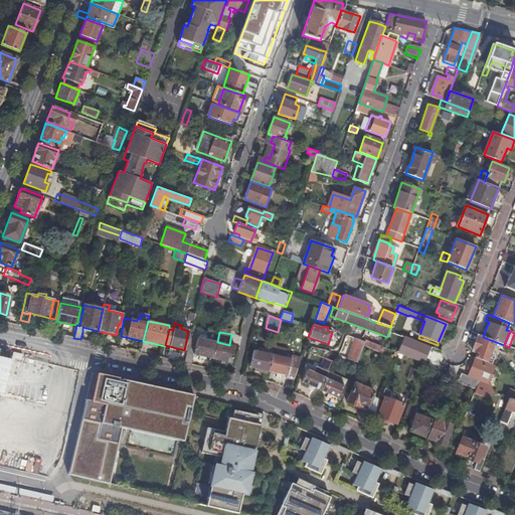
[(477,353),(475,358),(486,362),(487,357),(493,341),(477,335),(471,350),(477,353)]
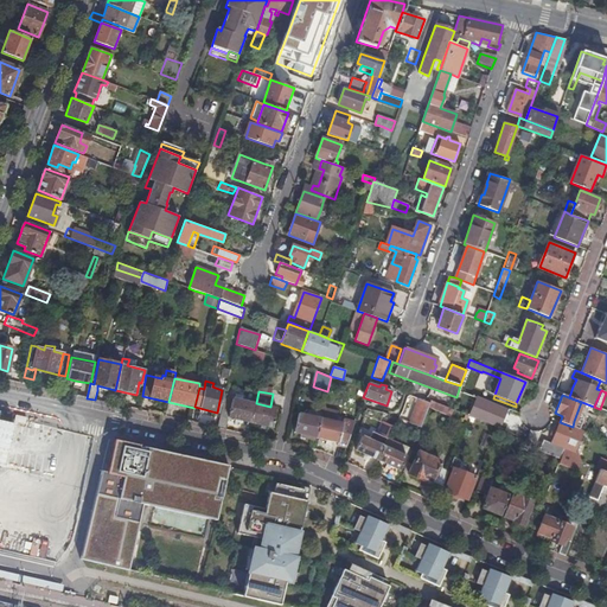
[(224,397),(217,428),(225,429),(228,419),(250,423),(254,403),(231,398),(224,397)]
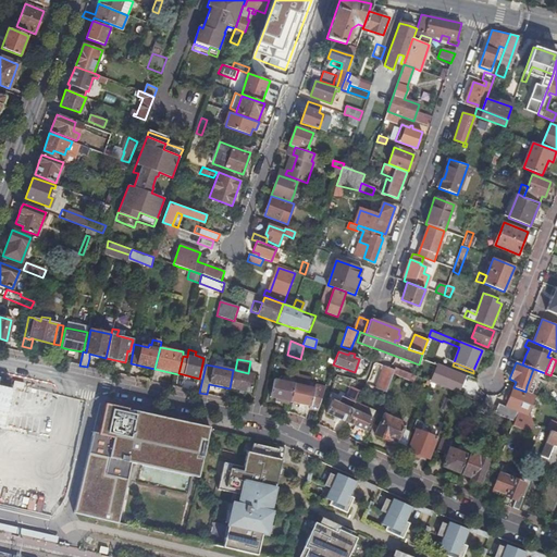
[(383,367),(375,387),(386,392),(393,373),(394,370),(383,367)]
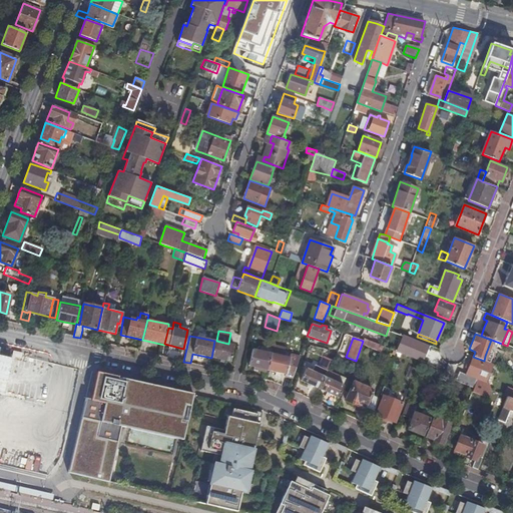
[(364,339),(363,341),(362,344),(363,344),(382,352),(384,347),(382,346),(377,344),(364,339)]
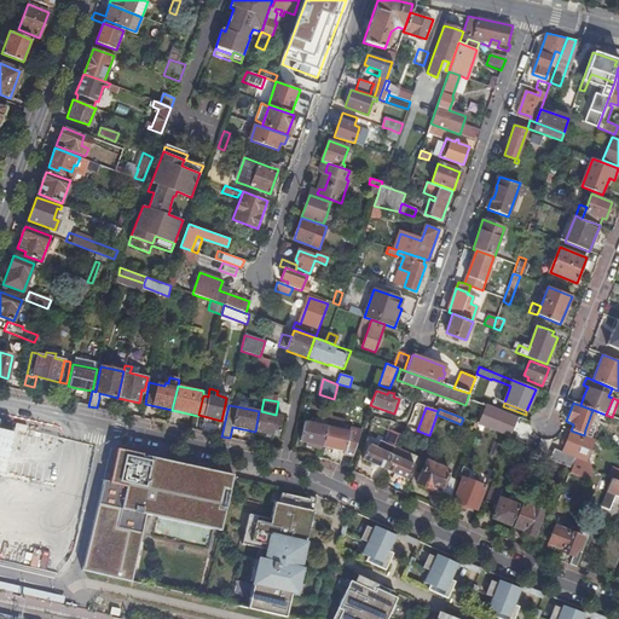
[(259,411),(255,432),(277,437),(282,416),(276,415),(261,411),(259,411)]
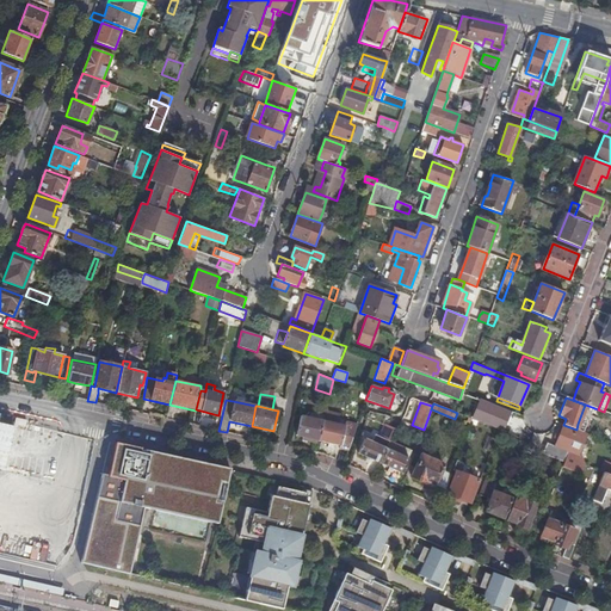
[(485,424),(499,430),(503,431),(508,415),(492,408),(485,424)]
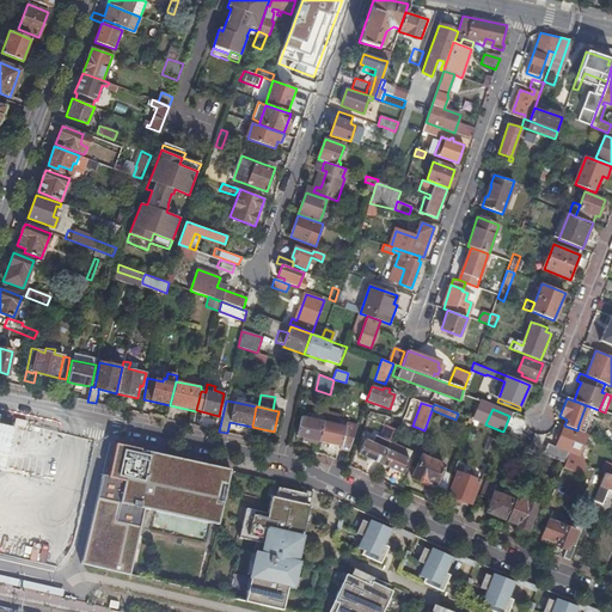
[(324,422),(319,441),(342,447),(341,452),(348,453),(357,426),(347,423),(346,427),(338,426),(341,415),(326,412),(324,422)]
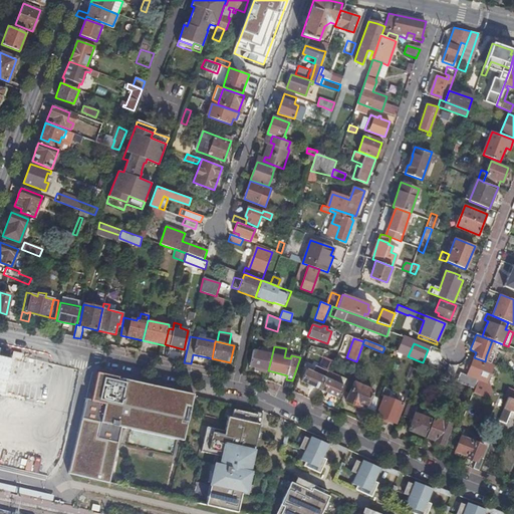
[(249,366),(268,370),(272,354),(253,350),(249,366)]
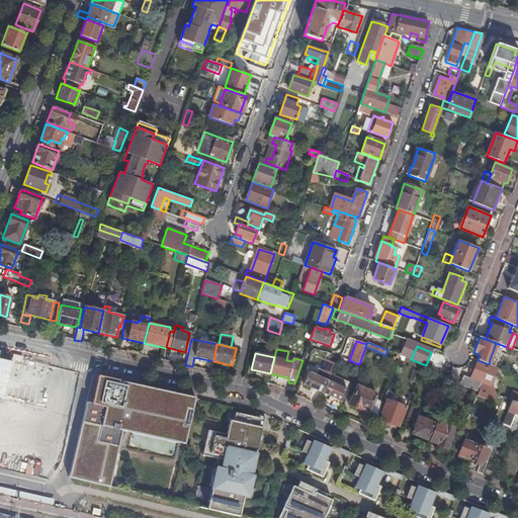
[(472,372),(469,378),(462,375),(461,379),(480,387),(482,383),(490,386),(497,367),(489,364),(478,360),(475,368),(471,366),(469,371),(472,372)]
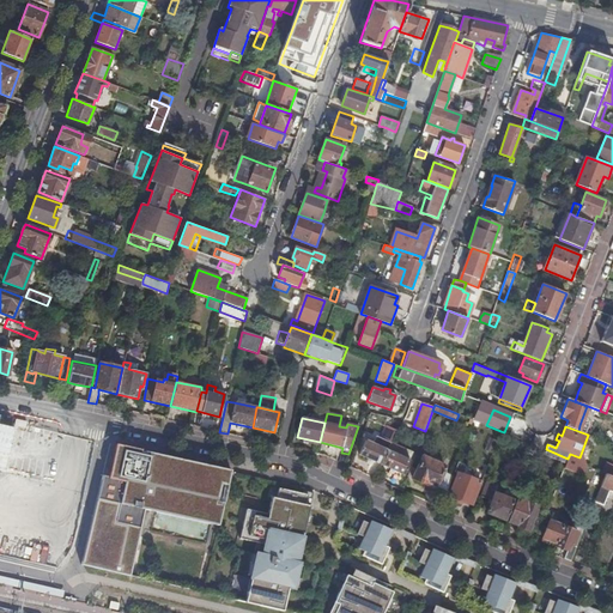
[(217,525),(230,465),(165,450),(164,455),(155,453),(156,449),(155,448),(153,453),(144,450),(145,445),(116,439),(109,472),(101,469),(79,564),(127,575),(143,508),(217,525)]
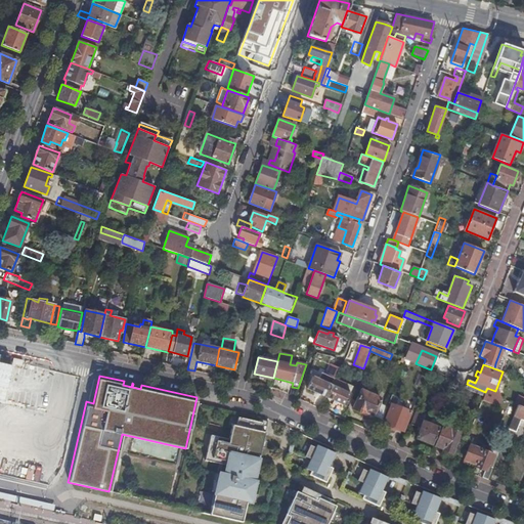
[(306,388),(325,397),(331,385),(334,379),(325,376),(322,381),(311,377),(306,388)]
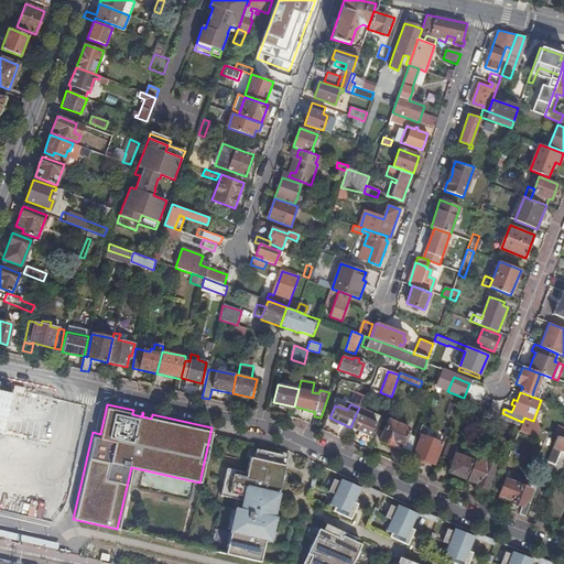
[(372,413),(359,408),(356,414),(369,420),(372,413)]
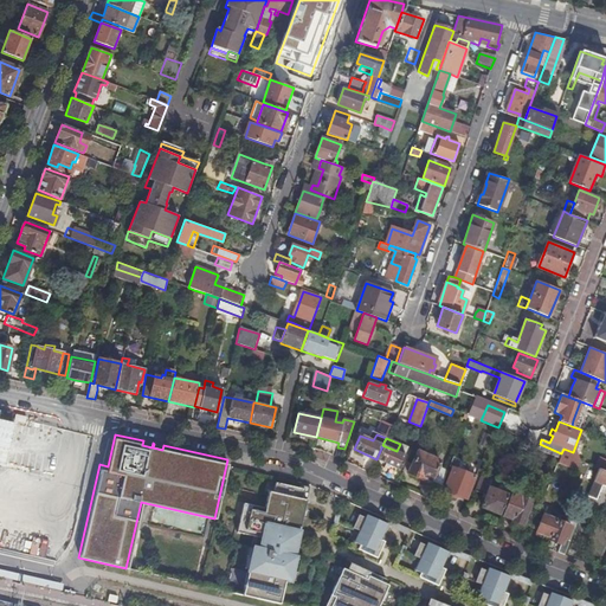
[(561,453),(540,444),(537,450),(560,459),(561,453)]
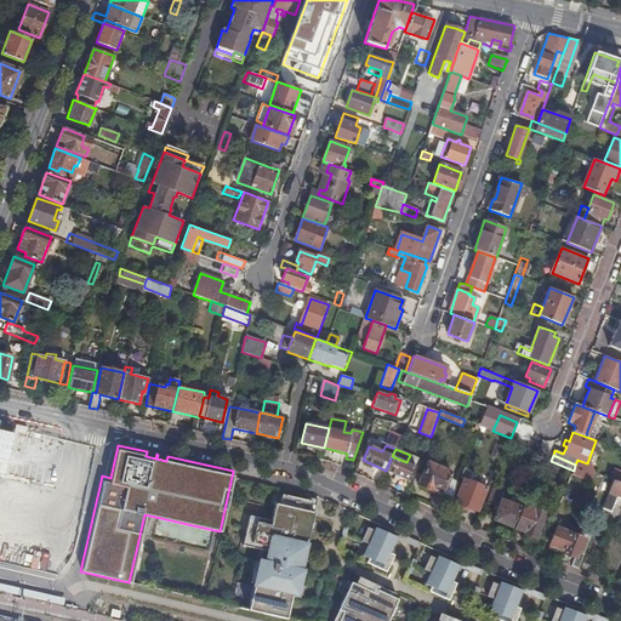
[(392,456),(386,471),(409,482),(415,467),(406,462),(392,456)]
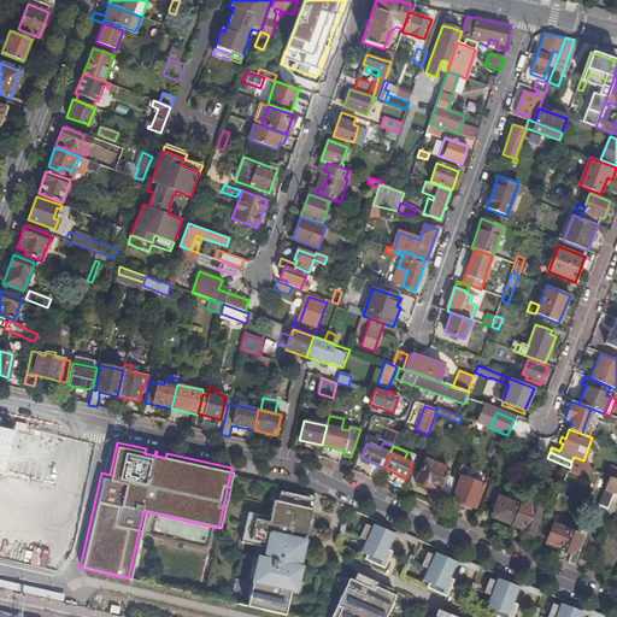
[(429,486),(450,494),(454,480),(445,476),(447,470),(424,459),(415,482),(428,488),(429,486)]
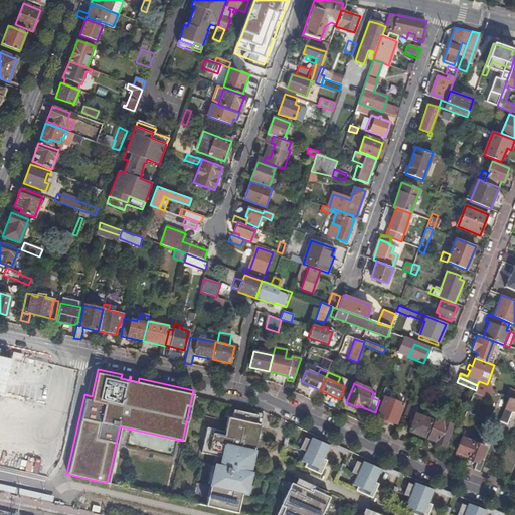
[(296,391),(313,397),(315,390),(298,384),(296,391)]
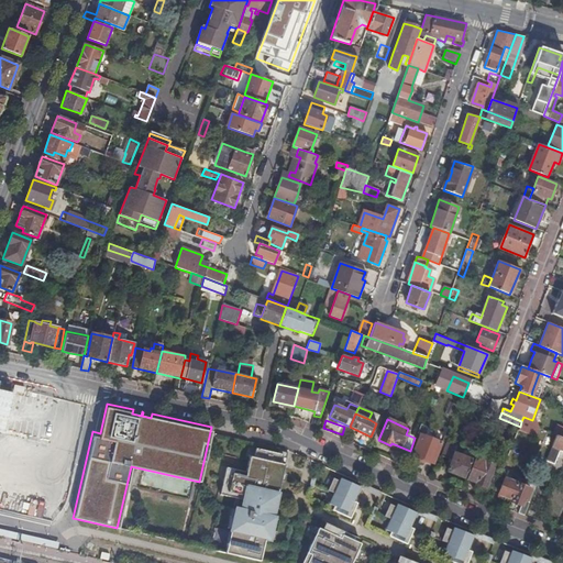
[(433,462),(441,441),(420,432),(412,454),(415,454),(412,457),(422,462),(423,459),(433,462)]
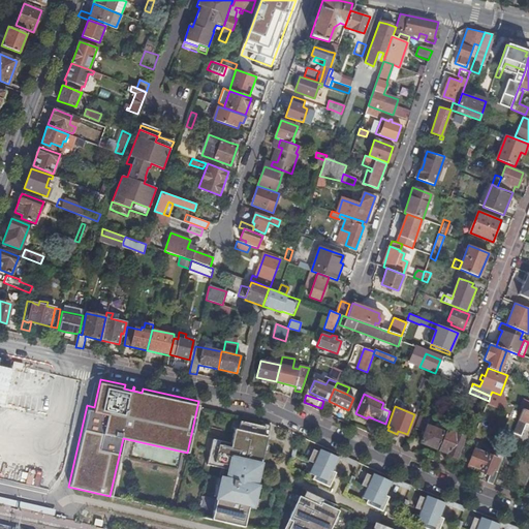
[(528,410),(528,411),(523,409),(514,433),(521,436),(526,423),(528,424),(528,410)]
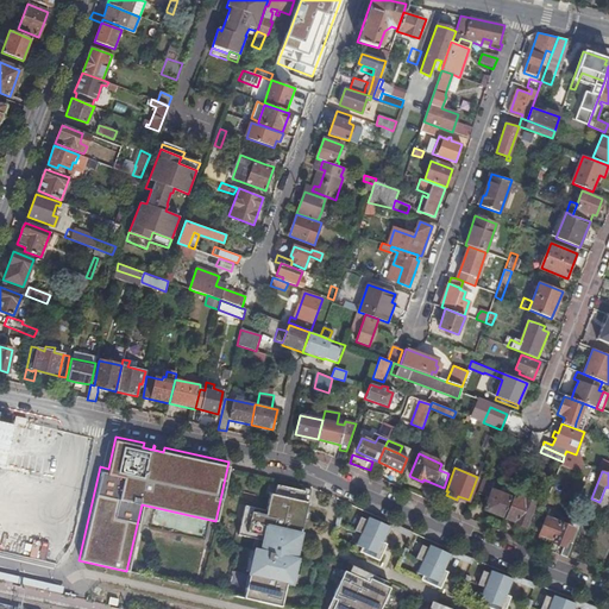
[(250,569),(245,590),(287,600),(290,576),(296,577),(300,552),(297,551),(309,483),(307,482),(307,484),(277,478),(275,488),(271,488),(267,504),(246,500),(240,529),(261,533),(258,541),(253,541),(249,567),(250,569)]
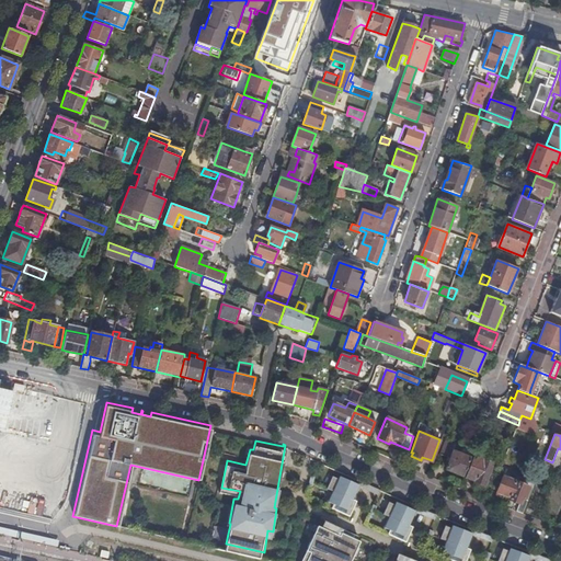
[(445,469),(462,477),(469,457),(453,450),(455,445),(445,441),(439,455),(449,458),(445,469)]
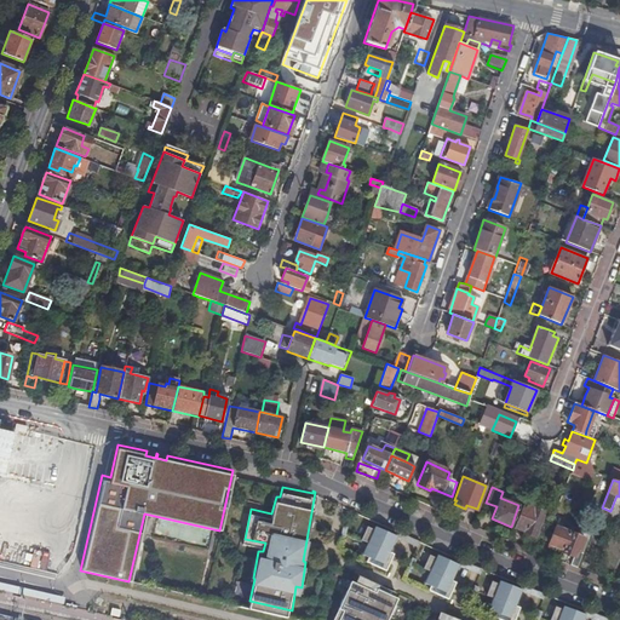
[(541,520),(544,511),(523,504),(514,528),(523,532),(523,533),(534,537),(540,523),(541,520)]
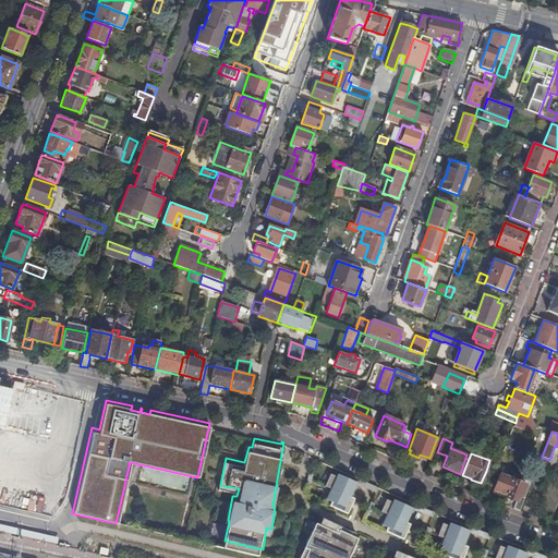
[(489,469),(496,471),(501,459),(492,455),(489,460),(487,468),(489,469)]
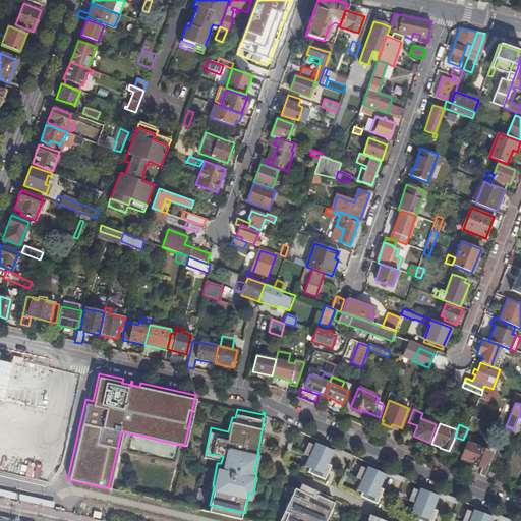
[(310,438),(304,449),(310,452),(306,461),(310,463),(308,467),(326,475),(332,461),(329,459),(335,446),(319,438),(317,441),(310,438)]
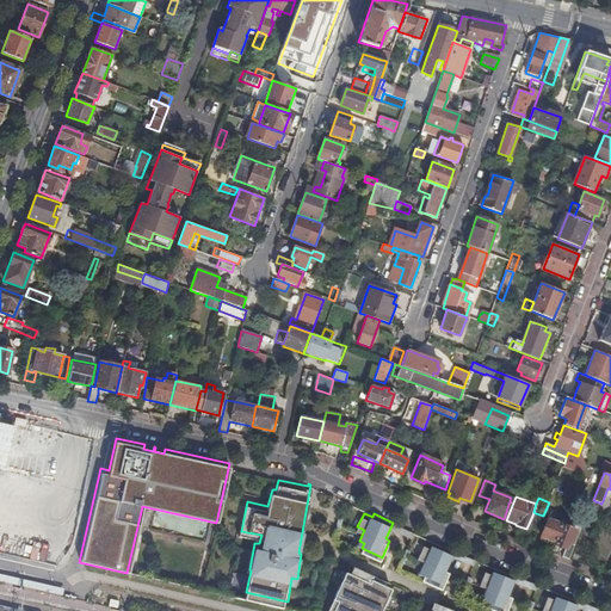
[(542,518),(537,532),(541,535),(541,536),(554,542),(561,525),(554,522),(554,518),(549,517),(548,519),(542,518)]
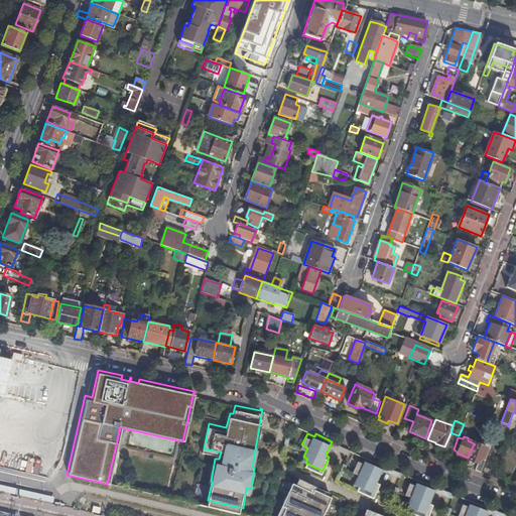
[(477,464),(475,471),(480,473),(485,460),(482,459),(486,447),(474,443),(468,458),(467,460),(477,464)]
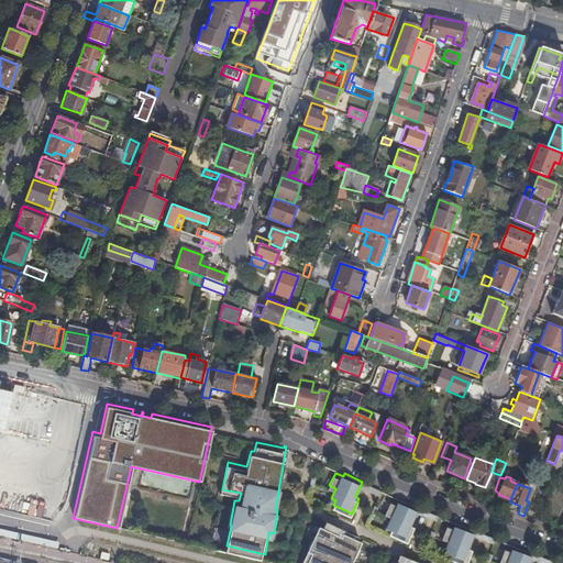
[(390,498),(385,509),(392,512),(386,522),(392,525),(389,529),(407,538),(414,523),(410,521),(417,507),(399,499),(398,501),(390,498)]
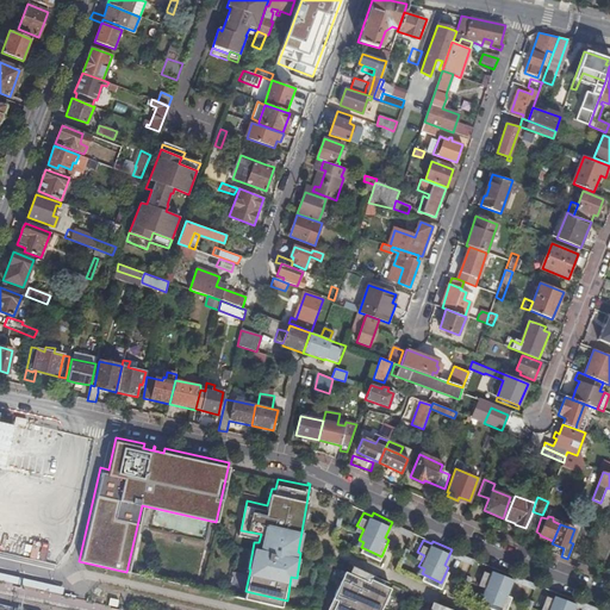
[(375,609),(377,608),(381,609),(393,583),(347,562),(342,574),(346,577),(340,591),(343,593),(335,609),(375,609)]
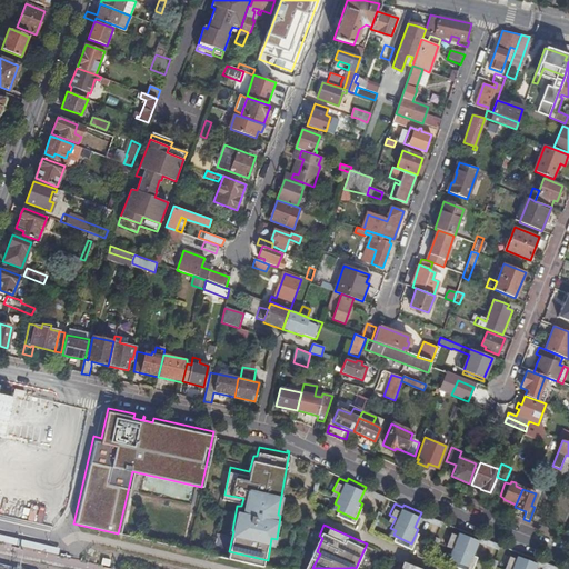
[(450,528),(446,539),(452,541),(448,553),(452,555),(451,559),(471,567),(477,552),(473,551),(479,536),(459,528),(458,531),(450,528)]
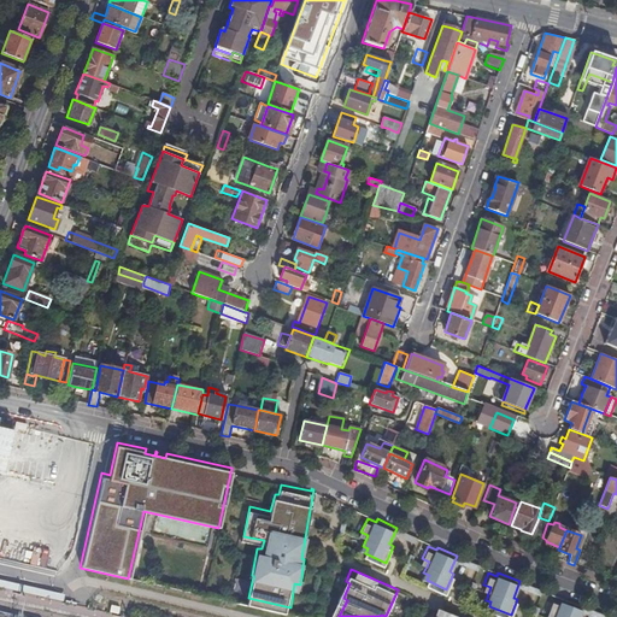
[(339,616),(347,600),(344,598),(334,616),(339,616)]
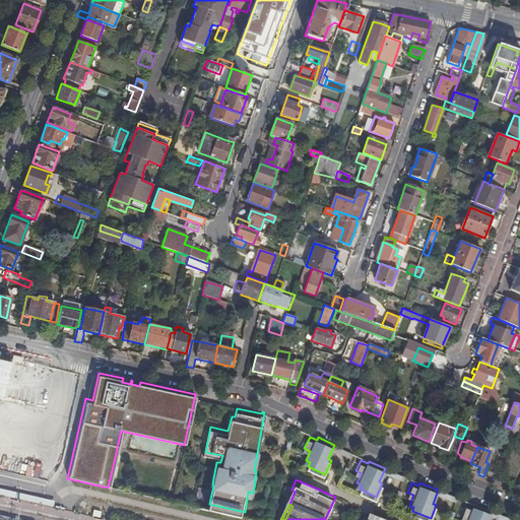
[(465,504),(461,514),(467,516),(465,519),(486,519),(492,510),(474,504),(473,506),(465,504)]
